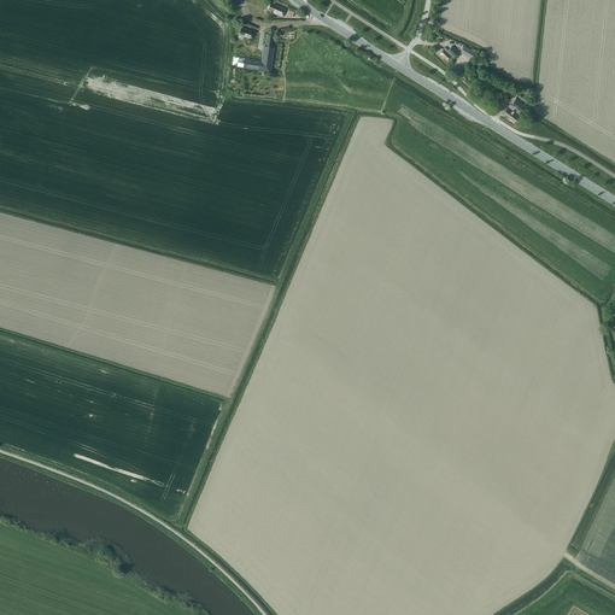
[(273,0),(270,6),(276,10),(275,11),(285,15),(288,6),(273,0)]
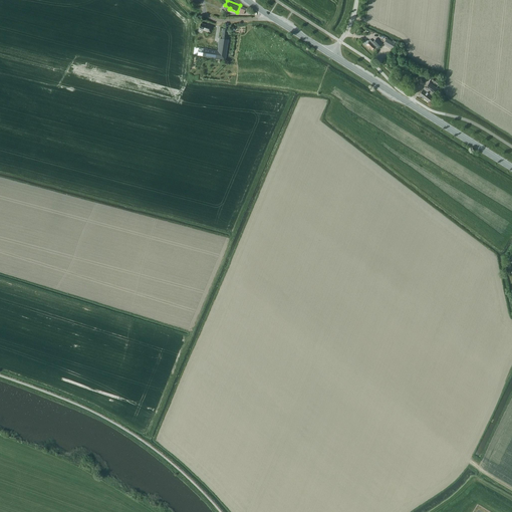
[(205,28),(212,30),(214,24),(209,23),(203,21),(201,25),(206,27),(205,28)]
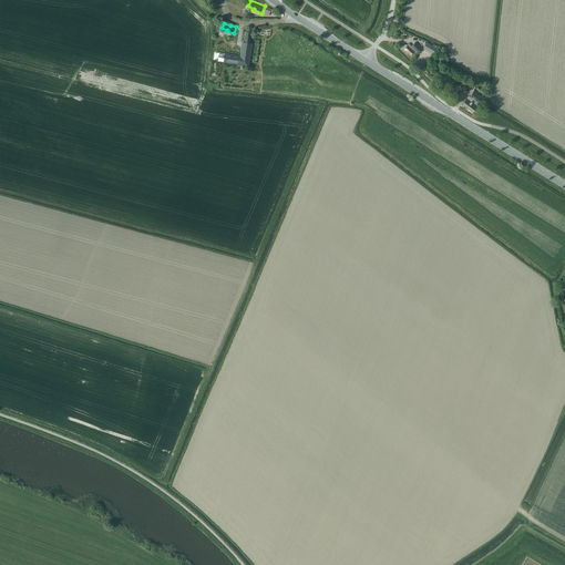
[(244,40),(243,53),(240,53),(221,51),(219,59),(250,63),(254,41),(253,41),(254,30),(248,29),(246,40),(244,40)]
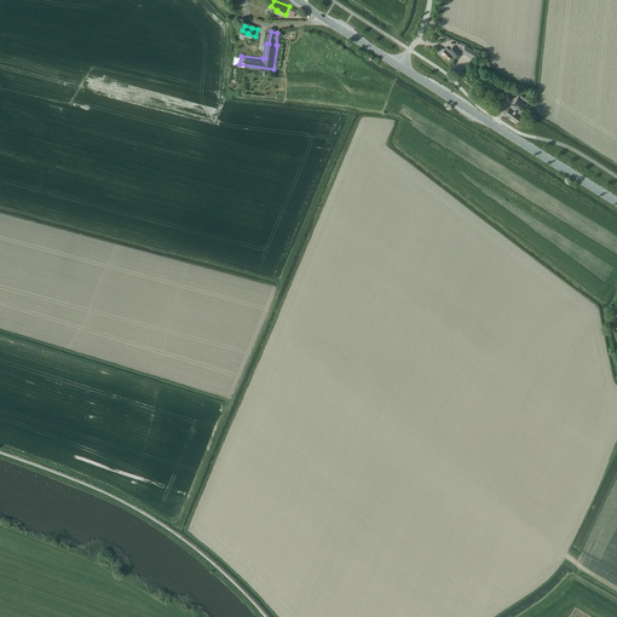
[(462,50),(456,44),(451,48),(449,45),(445,48),(443,45),(439,48),(447,56),(448,55),(451,58),(456,53),(459,55),(462,50)]
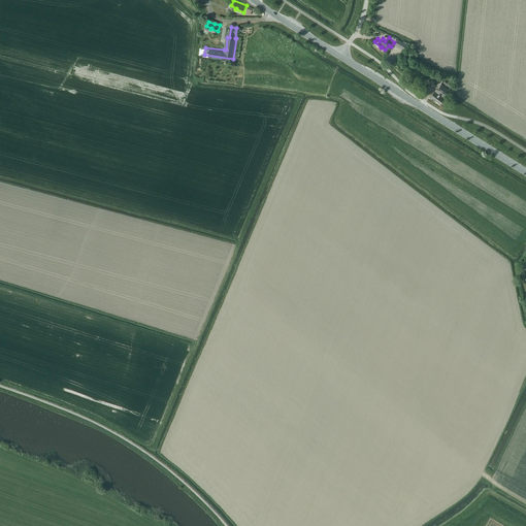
[(399,37),(396,42),(404,47),(408,42),(399,37)]
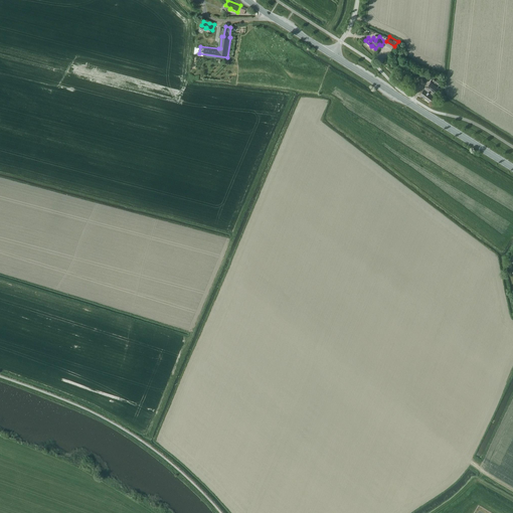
[(439,87),(432,81),(429,86),(428,89),(425,88),(421,93),(432,100),(436,95),(434,94),(436,91),(436,92),(439,87)]
